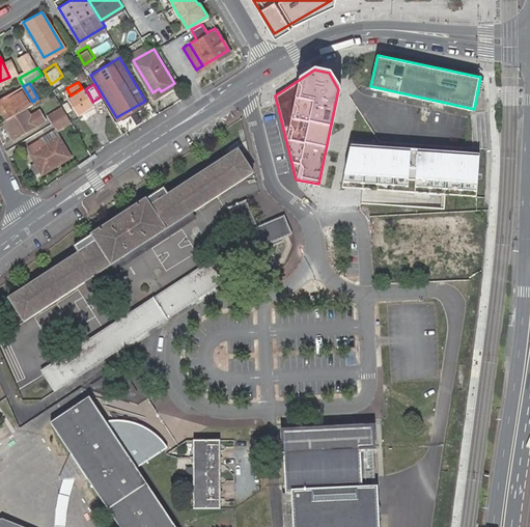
[(32,102),(23,86),(23,85),(0,98),(0,106),(5,116),(26,105),(32,102)]
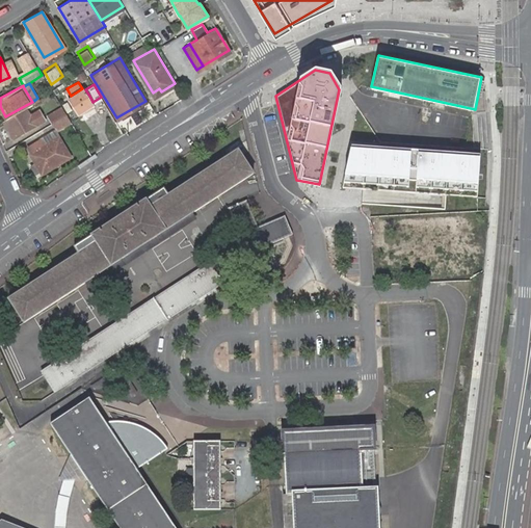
[(82,88),(69,97),(78,113),(94,104),(89,96),(85,89),(84,87),(82,88)]
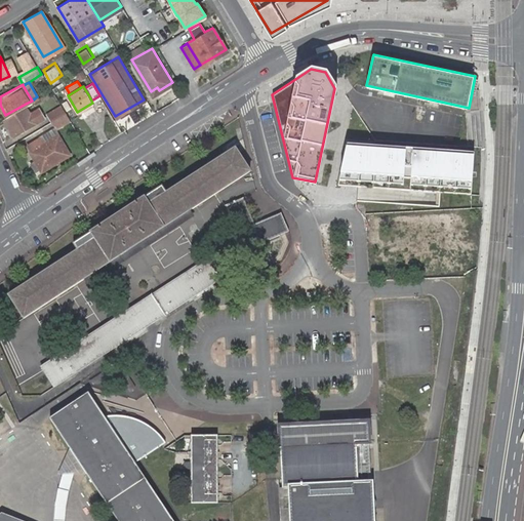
[(47,111),(51,118),(65,111),(61,103),(47,111)]
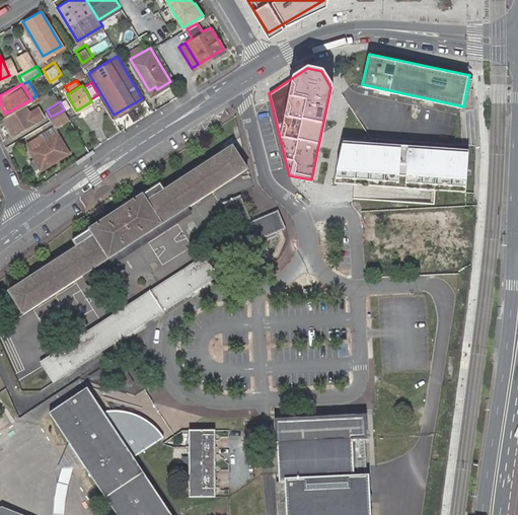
[(5,114),(4,115),(13,131),(43,114),(38,104),(29,109),(25,102),(5,114)]
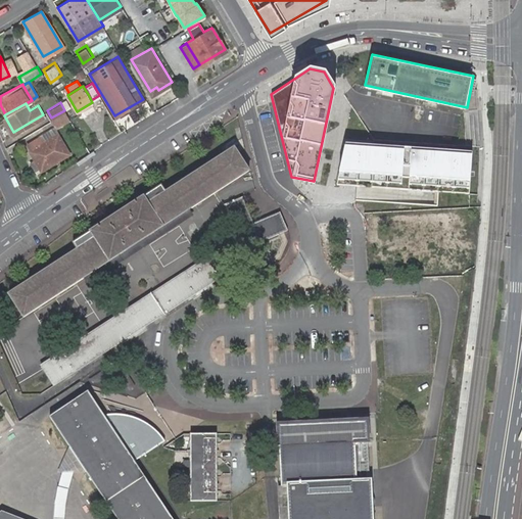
[(55,125),(68,118),(64,110),(51,118),(55,125)]
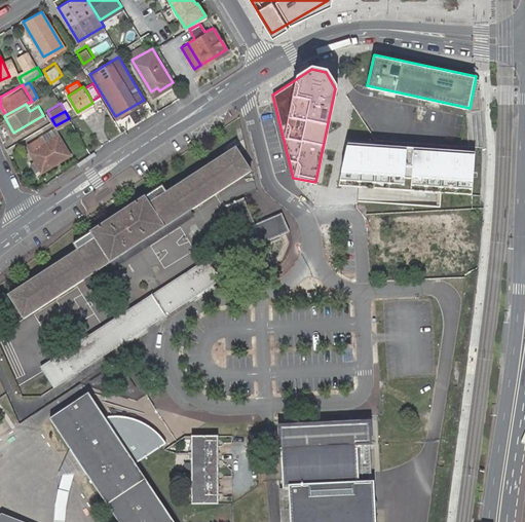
[(52,125),(38,134),(42,141),(57,133),(52,125)]
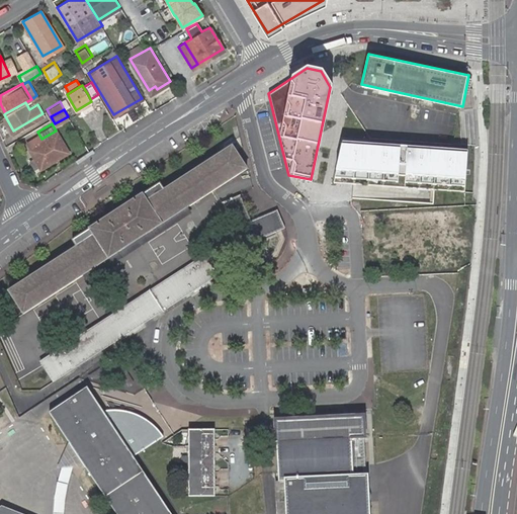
[(37,164),(38,165),(67,150),(56,131),(41,139),(37,132),(25,139),(29,146),(27,147),(33,156),(37,164)]
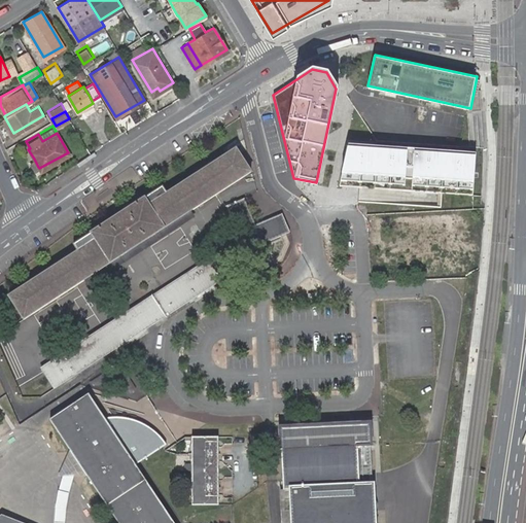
[(474,149),(346,143),(338,183),(471,192),(474,149)]
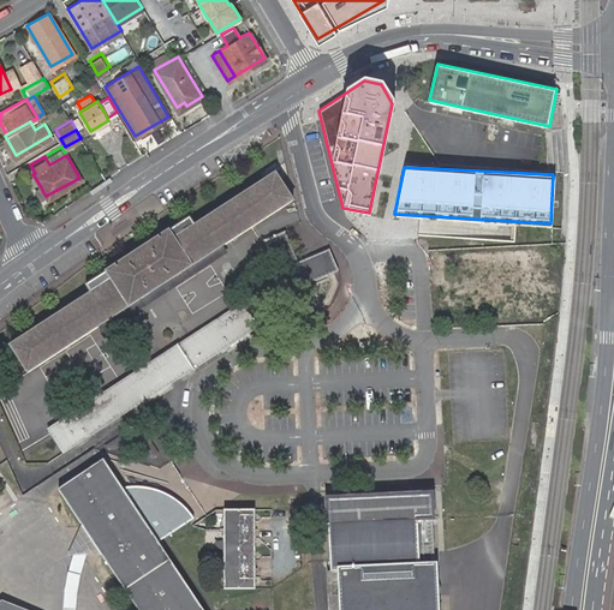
[(190,214),(84,282),(91,292),(10,344),(29,371),(100,323),(106,333),(231,251),(224,243),(294,197),(276,169),(197,222),(190,214)]
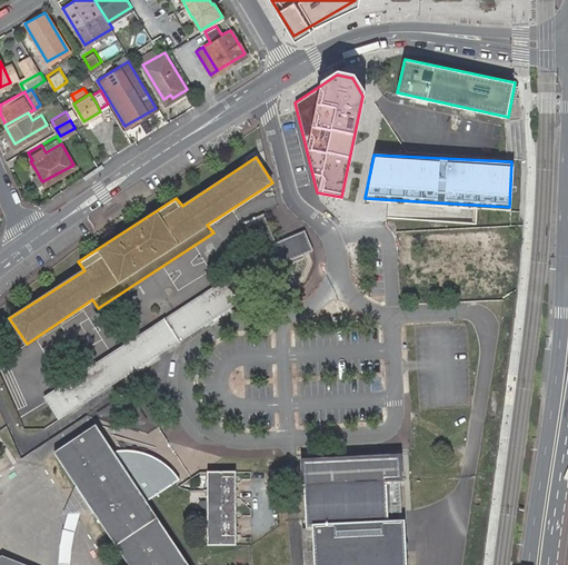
[(275,239),(262,210),(243,219),(261,261),(276,295),(296,287),(284,259),(312,247),(304,227),(275,239)]
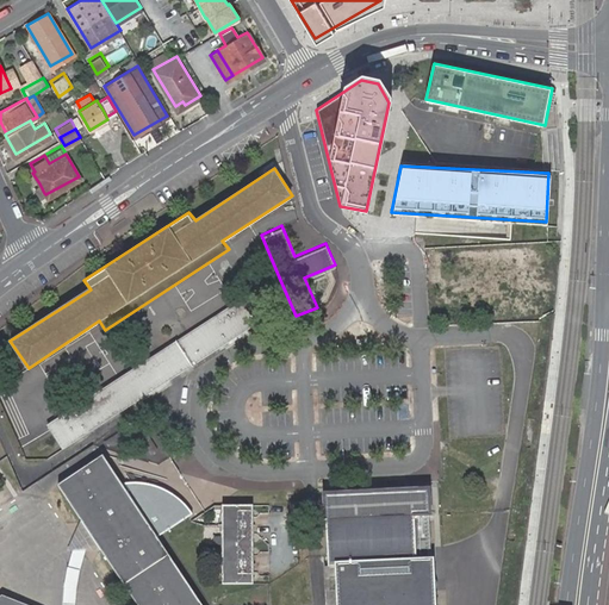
[(72,442),(268,312),(254,291),(56,417),(72,442)]
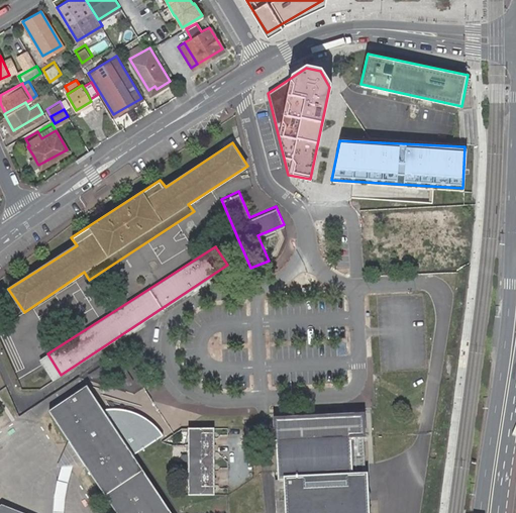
[(86,385),(52,408),(71,437),(72,438),(89,466),(119,512),(171,512),(132,454),(160,436),(155,432),(150,428),(145,425),(138,421),(130,417),(126,416),(118,414),(110,413),(104,413),(86,385)]
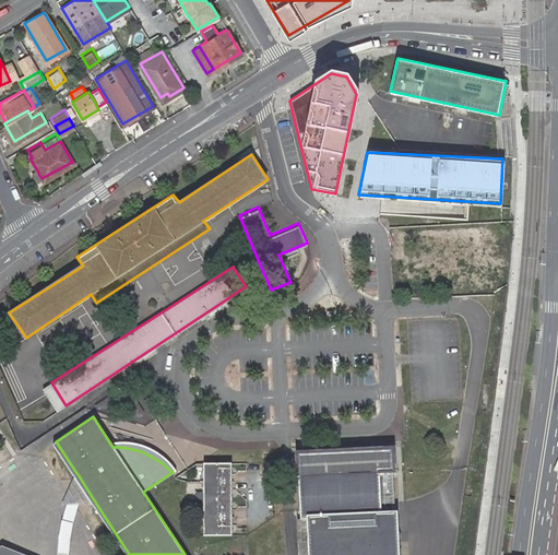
[(394,473),(392,447),(296,453),(300,512),(306,512),(381,510),(380,504),(379,474),(394,473)]
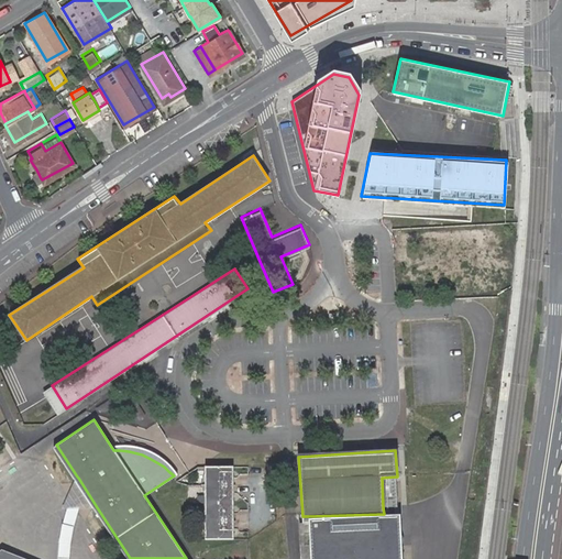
[(233,467),(205,467),(205,538),(233,538),(233,467)]
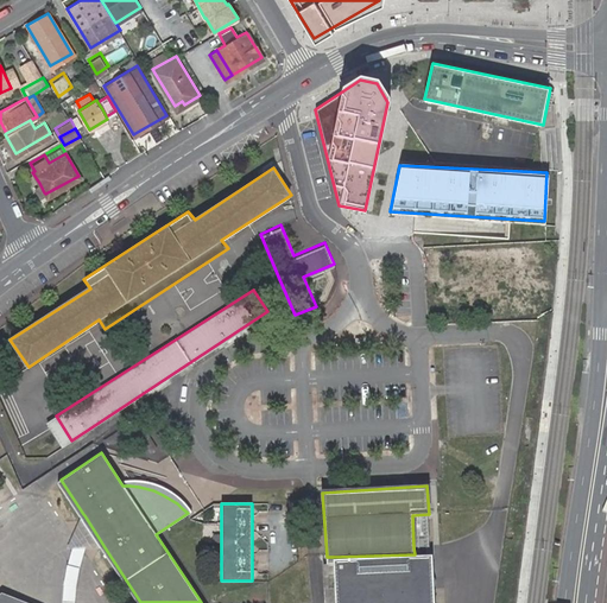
[(84,515),(83,514),(68,547),(71,547),(86,547),(105,547),(84,515)]
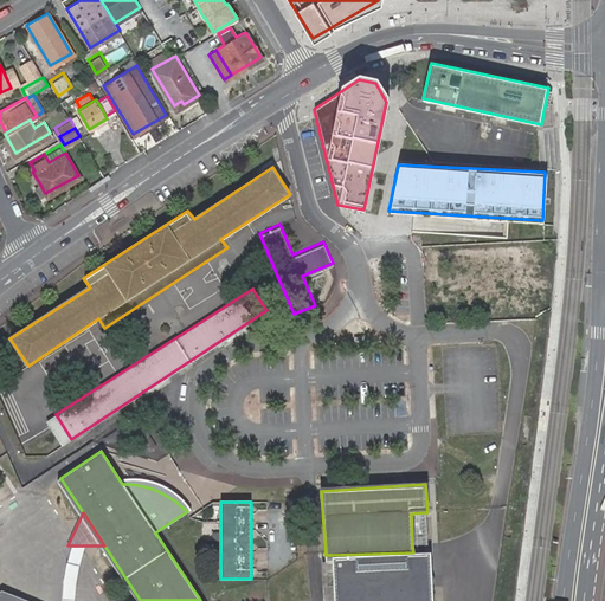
[(85,545),(71,545),(66,563),(63,583),(62,600),(75,600),(75,585),(78,566),(85,545)]
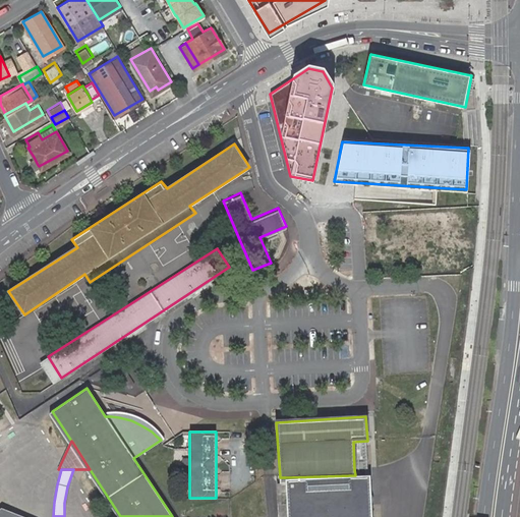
[(285,477),(287,516),(369,516),(367,475),(355,475),(285,477)]
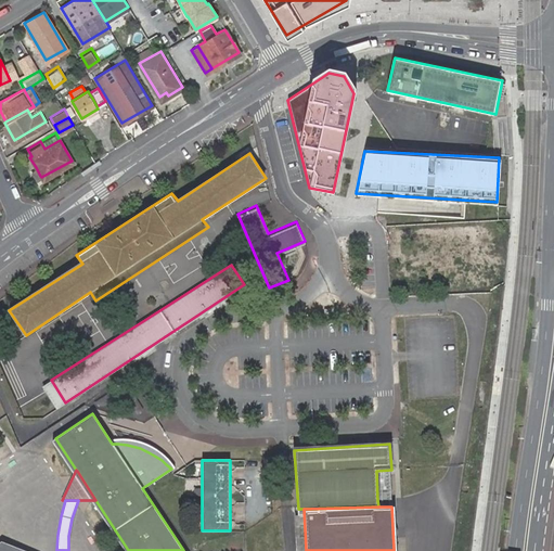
[(26,550),(1,541),(0,542),(0,550),(26,550)]
